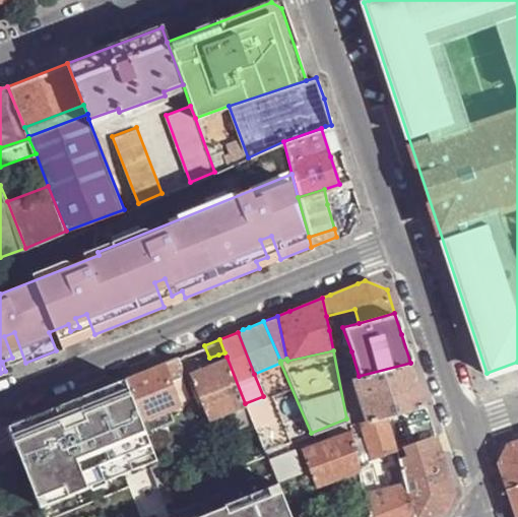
[(177,357),(163,363),(169,380),(181,376),(180,365),(177,357)]
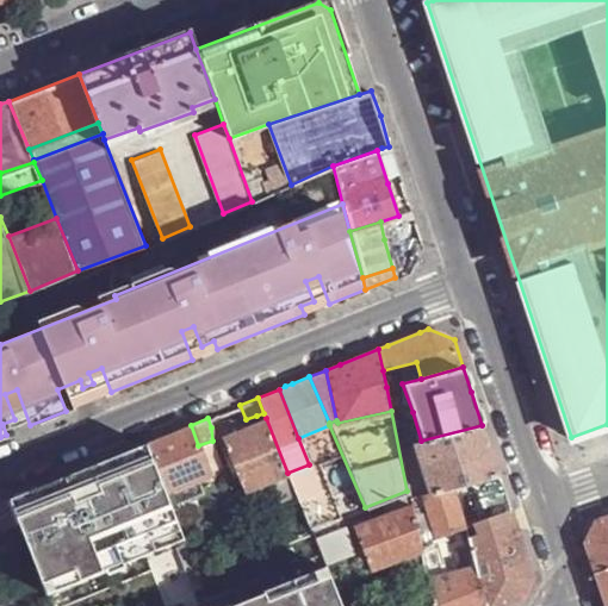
[(259,422),(222,437),(243,492),(271,480),(287,473),(266,418),(259,422)]
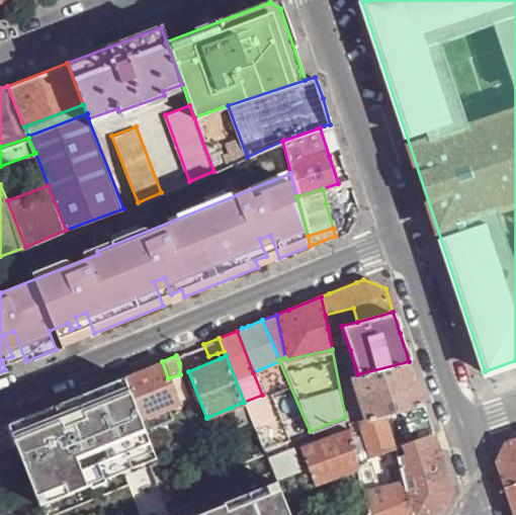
[(150,366),(125,375),(144,418),(165,409),(178,404),(172,389),(168,378),(162,361),(150,366)]
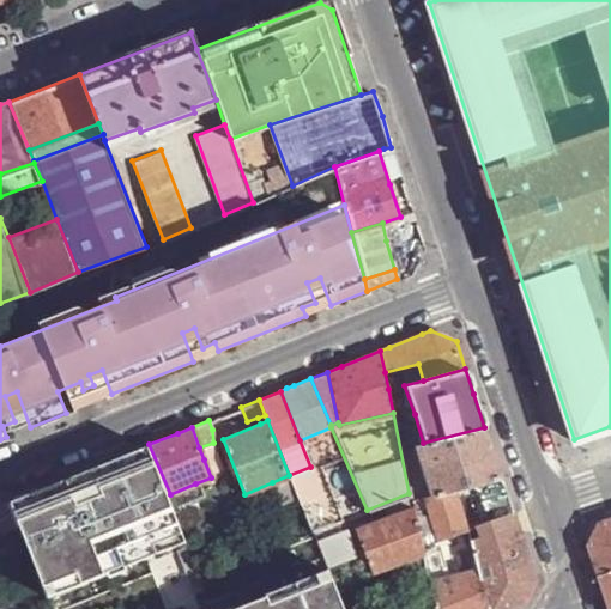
[(331,427),(300,440),(310,467),(332,523),(342,519),(367,510),(331,427)]
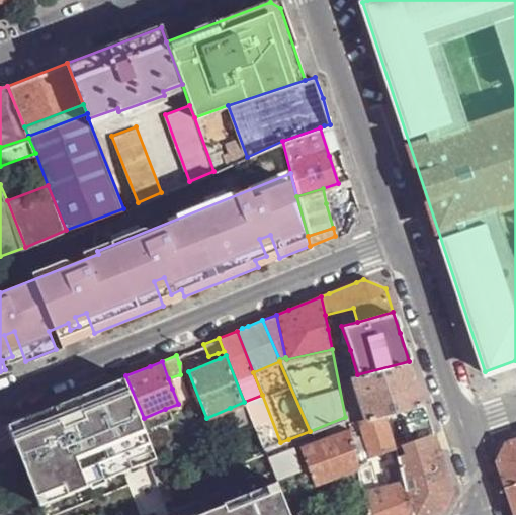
[(357,374),(352,375),(366,417),(379,413),(397,409),(422,403),(414,377),(409,361),(357,374)]
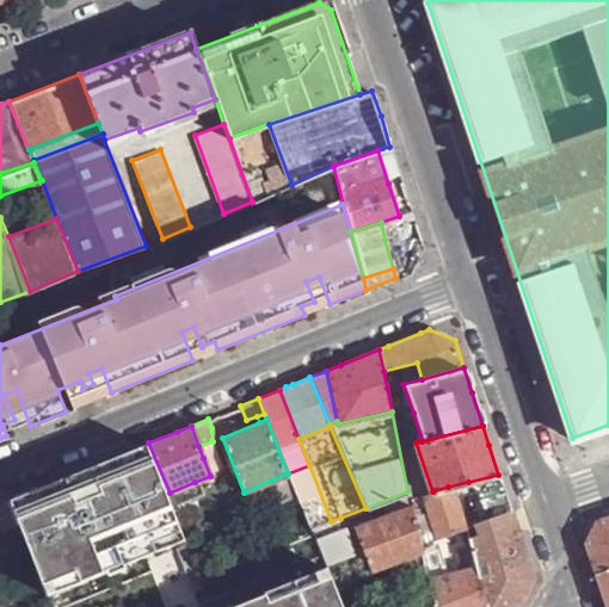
[(213,441),(198,446),(203,458),(217,453),(213,441)]
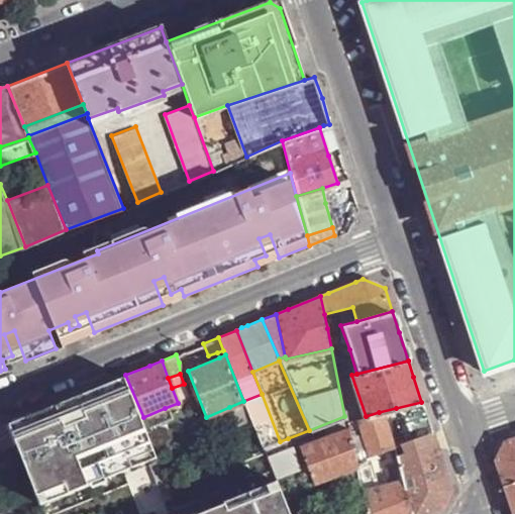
[(47,407),(7,423),(22,461),(36,498),(43,513),(99,513),(102,513),(193,513),(181,481),(171,487),(146,427),(143,417),(125,375),(100,385),(47,407)]
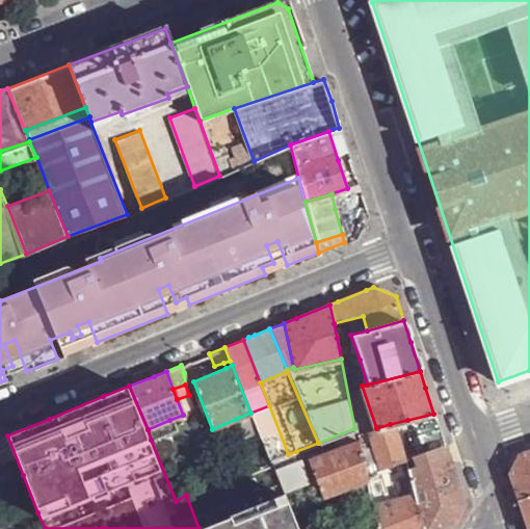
[(288,454),(269,405),(250,413),(259,431),(270,461),(272,460),(288,454)]
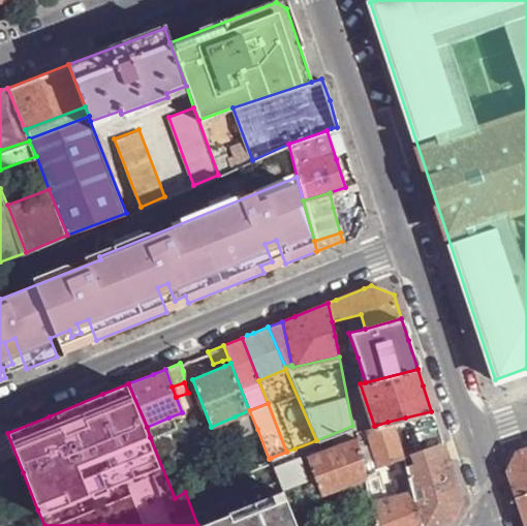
[(249,410),(235,416),(242,434),(257,429),(249,410)]
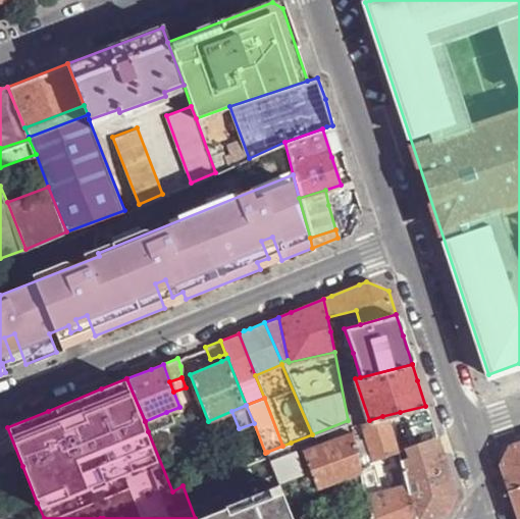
[(425,406),(400,412),(413,444),(435,435),(429,418),(425,406)]
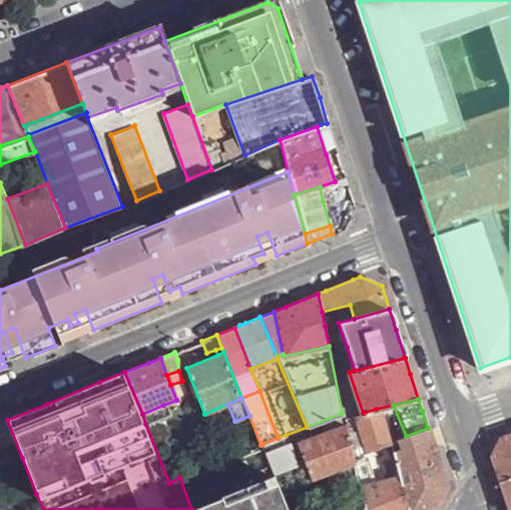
[(163,405),(142,414),(145,424),(166,416),(163,405)]
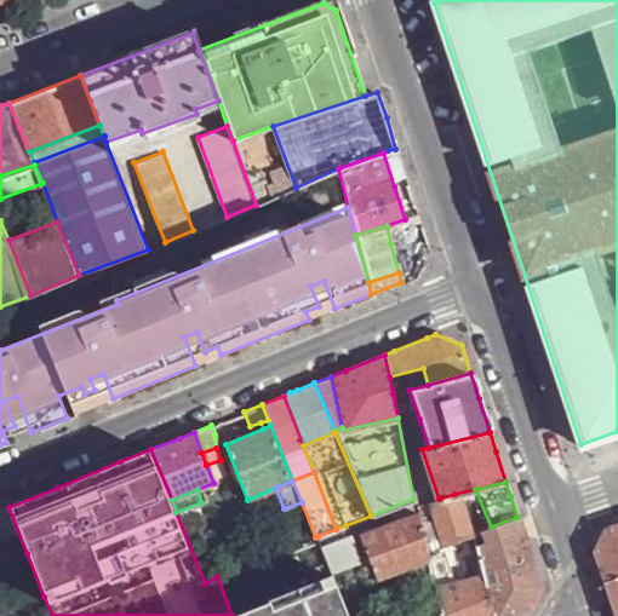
[(429,501),(441,543),(470,534),(468,527),(455,494),(439,499),(429,501)]
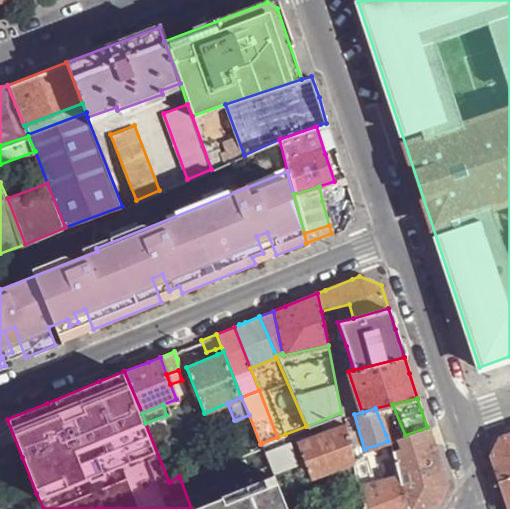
[(354,414),(342,416),(344,424),(350,455),(364,449),(354,414)]
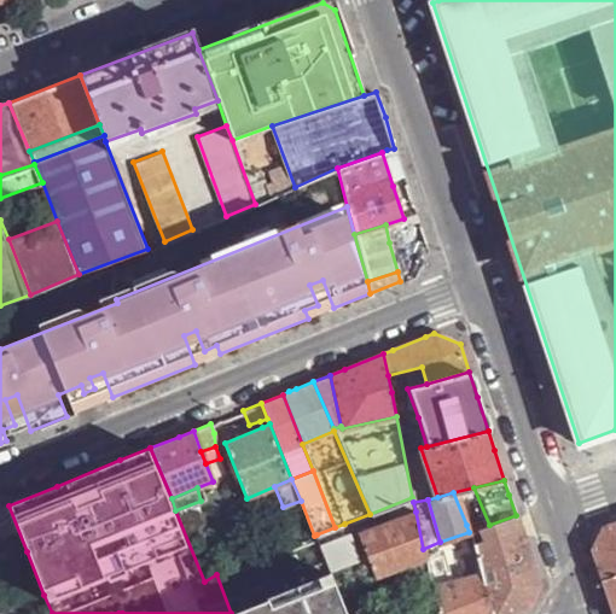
[(0,541),(5,553),(7,559),(27,551),(9,506),(0,508),(0,541)]
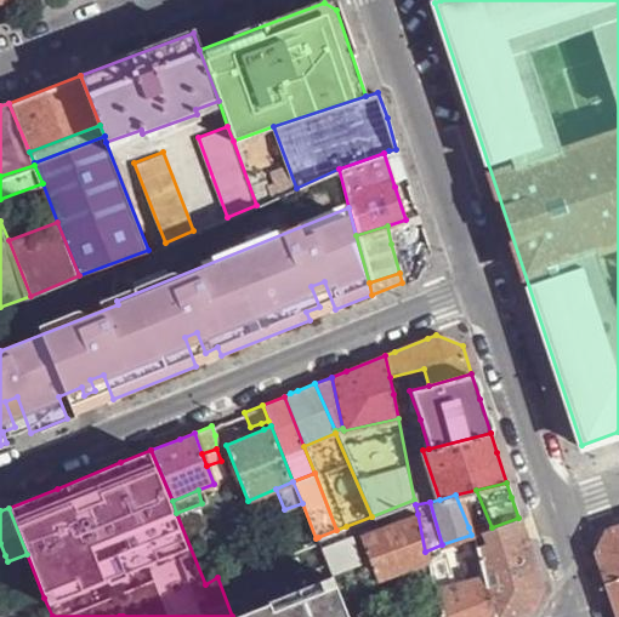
[(395,524),(359,538),(375,582),(402,571),(427,560),(425,552),(418,514),(399,521),(395,524)]
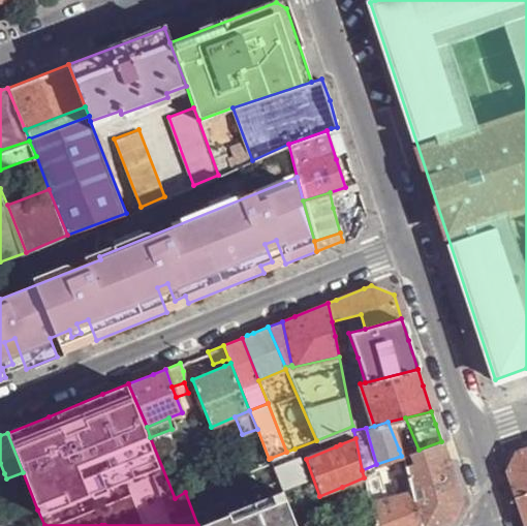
[(405,464),(410,490),(419,525),(434,525),(448,520),(459,496),(450,467),(441,441),(419,450),(414,451),(413,451),(416,460),(405,464)]
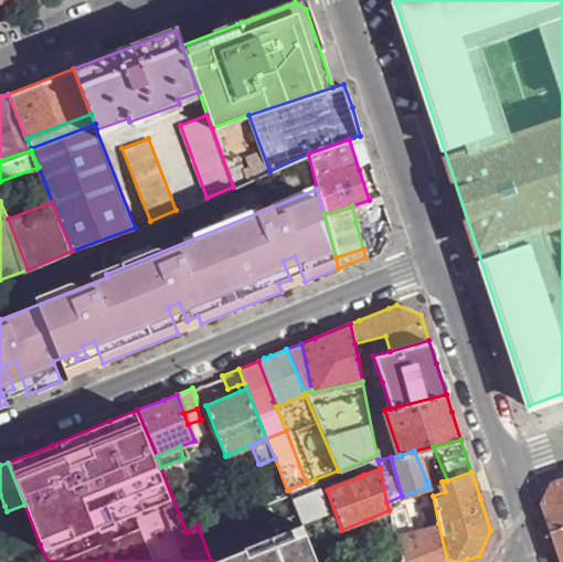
[(441,475),(426,480),(428,487),(431,487),(442,481),(443,481),(441,475)]
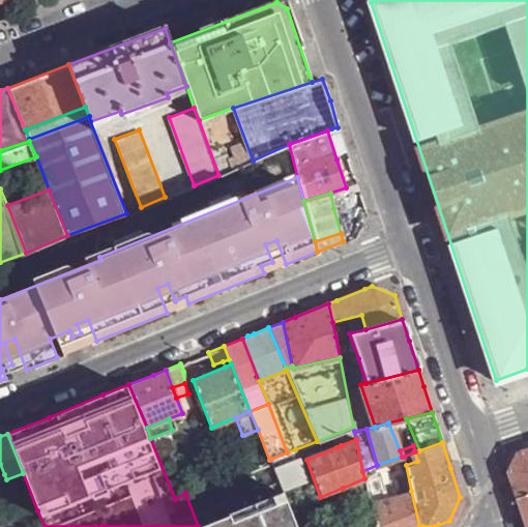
[(527,448),(519,451),(507,475),(511,487),(516,500),(527,495),(527,448)]
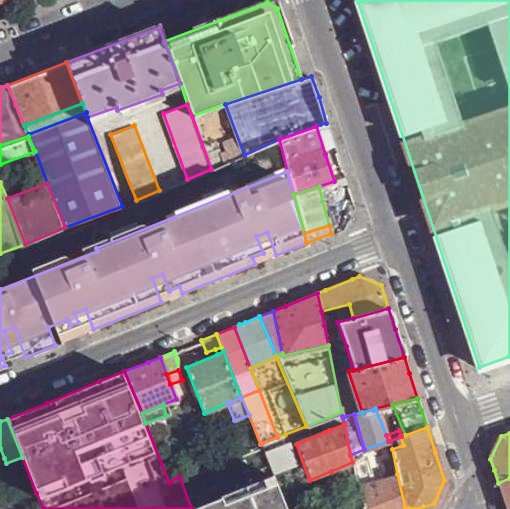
[(260,444),(179,476),(191,508),(286,508),(280,490),(262,443),(260,444)]
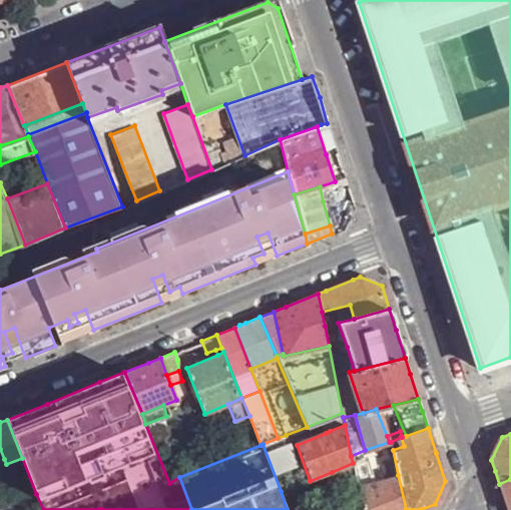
[(22,458),(6,464),(20,500),(36,494),(22,458)]
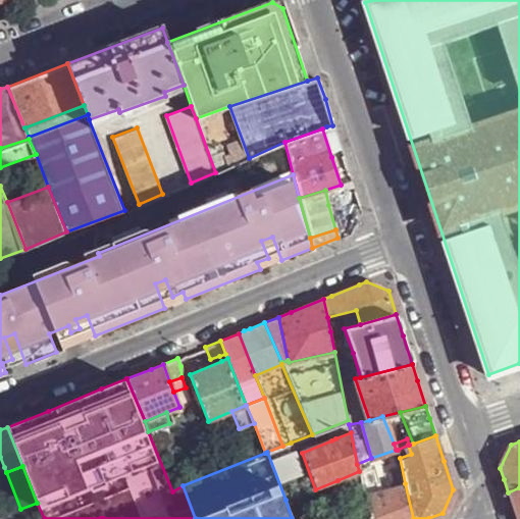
[(359,471),(338,480),(344,495),(362,488),(359,471)]
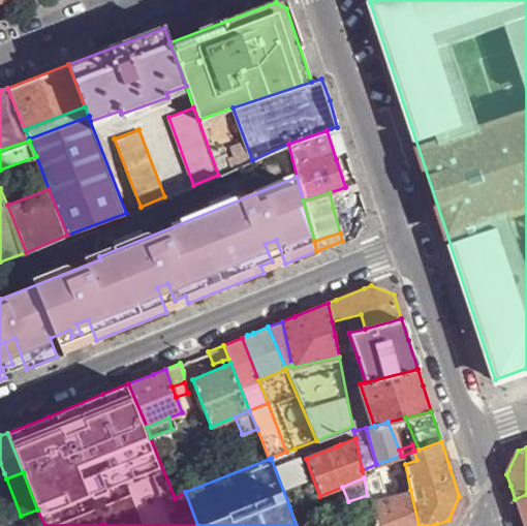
[(419,525),(410,490),(369,502),(373,525),(419,525)]
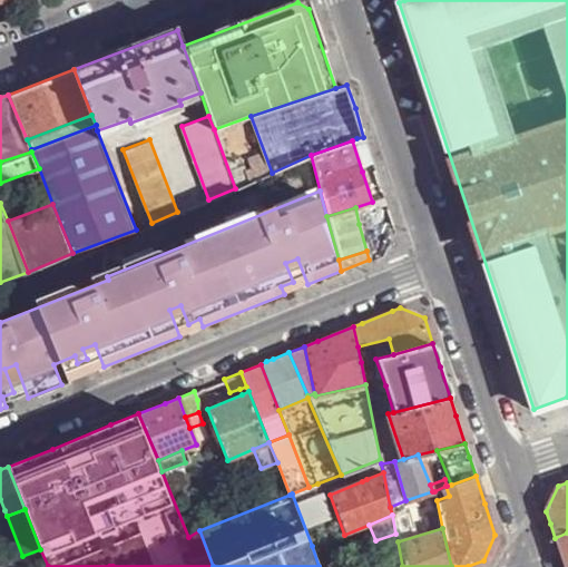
[(562,559),(565,566),(567,566),(567,533),(555,538),(562,559)]
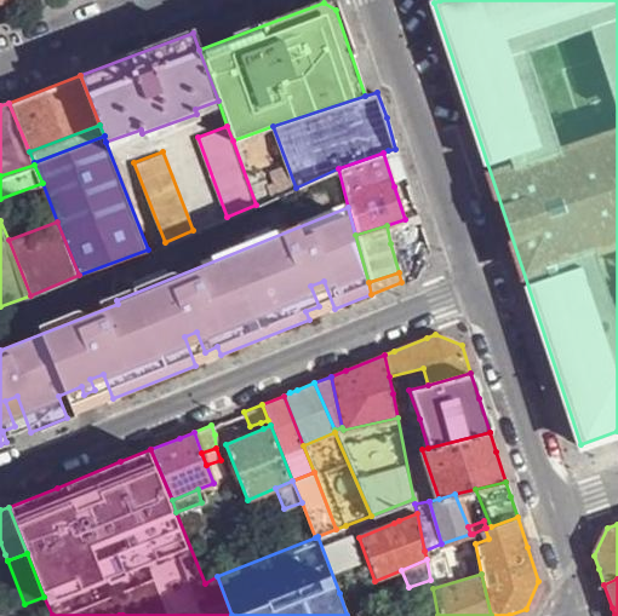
[(52,615),(44,597),(24,604),(29,615),(52,615)]
